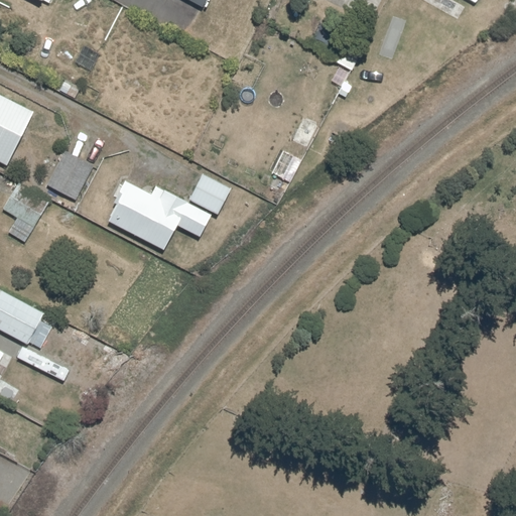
[(213,0),(187,0),(210,8),(213,0)]
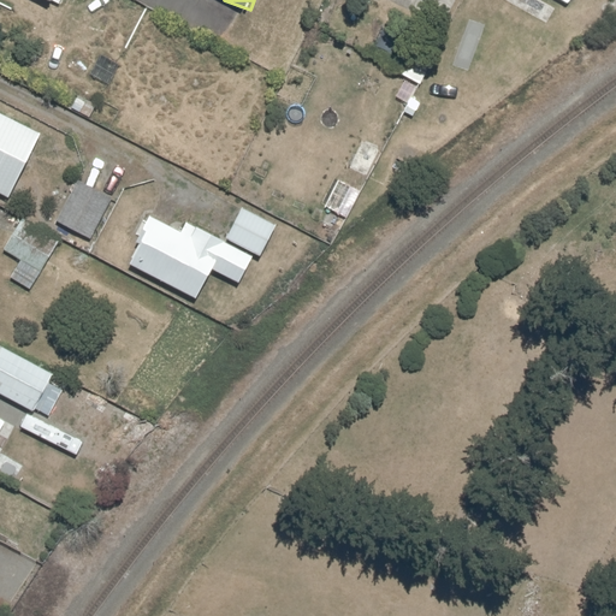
[(0,193),(6,196),(40,132),(0,111),(0,193)]
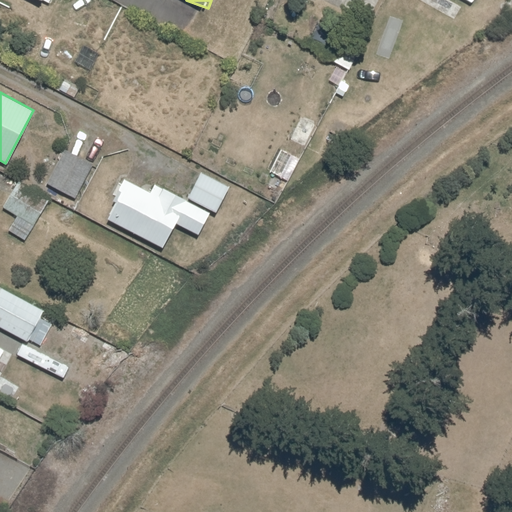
[(65,148),(45,182),(79,201),(96,171),(89,167),(91,163),(65,148)]
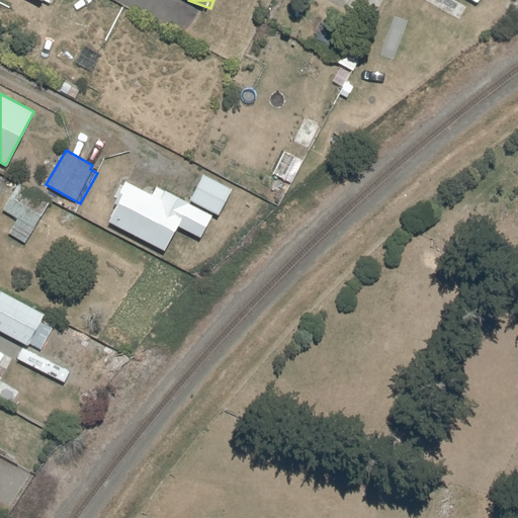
[(229,188),(199,172),(185,199),(155,183),(149,194),(121,180),(103,216),(163,248),(176,224),(198,236),(211,210),(216,213),(229,188)]
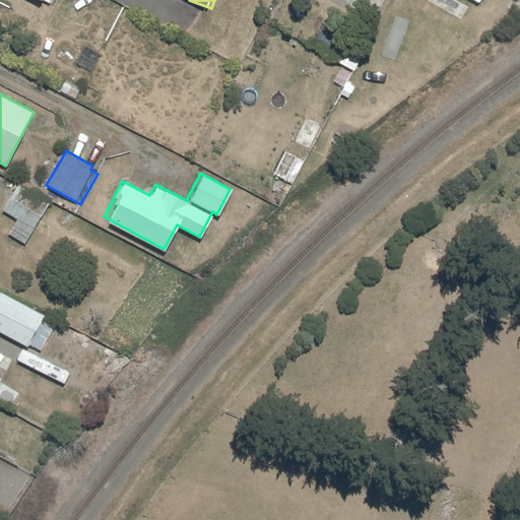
[(17,185),(3,210),(17,218),(9,233),(26,243),(49,203),(17,185)]
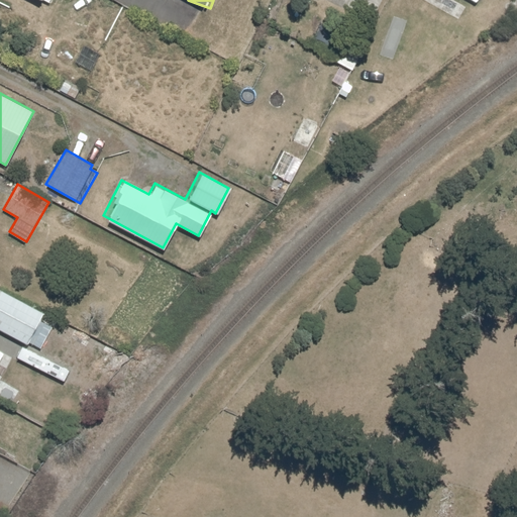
[(0,329),(25,343),(26,341),(41,349),(57,323),(41,315),(43,311),(0,286),(0,329)]
